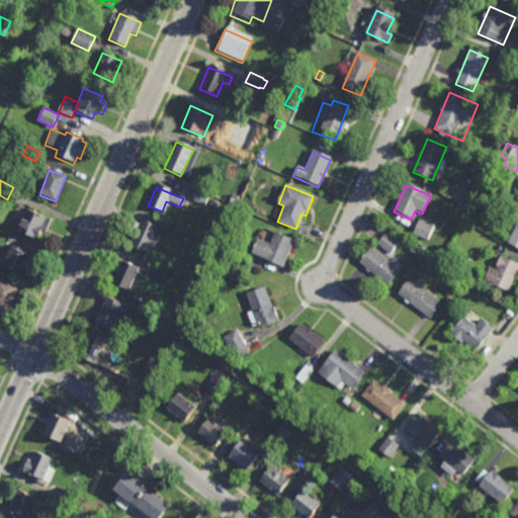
[(204,205),(191,198),(196,188),(209,194),(204,205)]
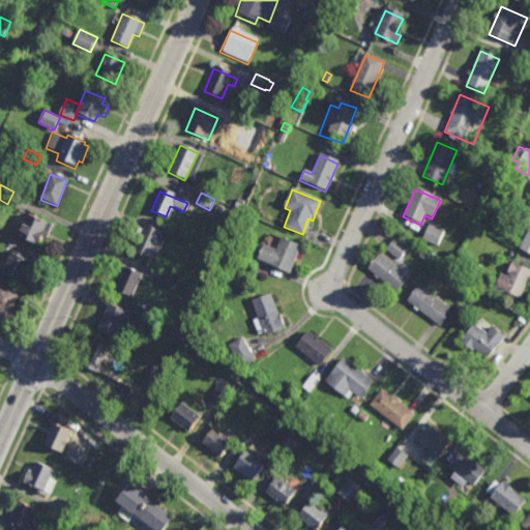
[(241,209),(234,206),(238,198),(245,201),(241,209)]
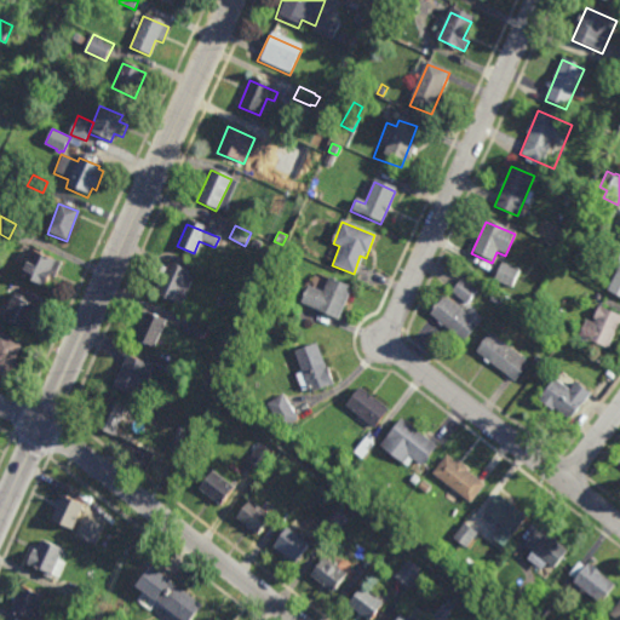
[(21,275),(44,285),(55,262),(30,251),(21,275)]
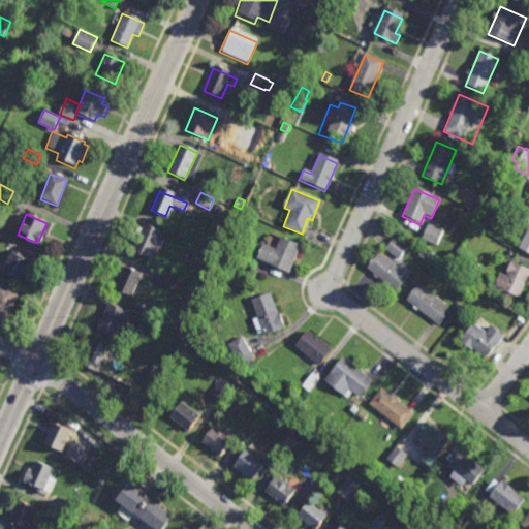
[(528,219),(528,254),(518,249),(528,226),(526,225),(528,219)]
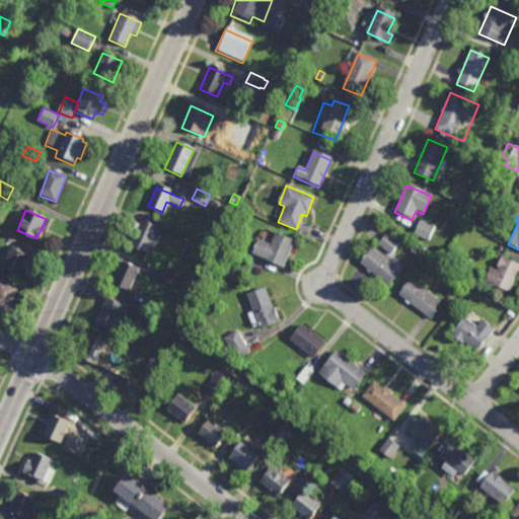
[(245,225),(238,221),(240,217),(247,220),(245,225)]
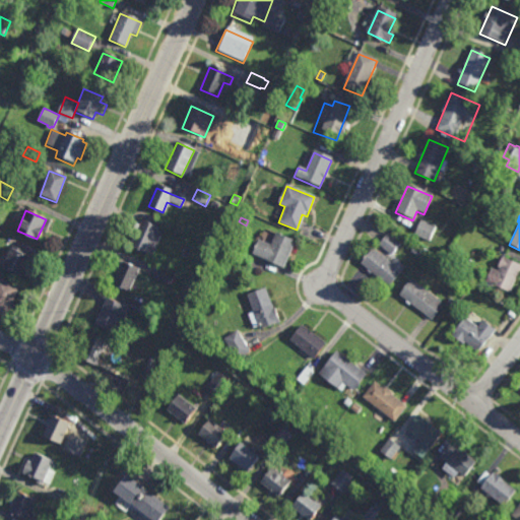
[(129,245),(153,255),(161,235),(156,233),(158,228),(139,219),(129,245)]
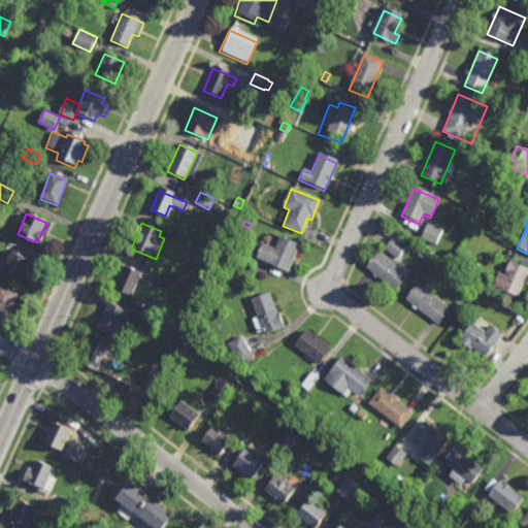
[(437,244),(422,238),(428,223),(443,229),(437,244)]
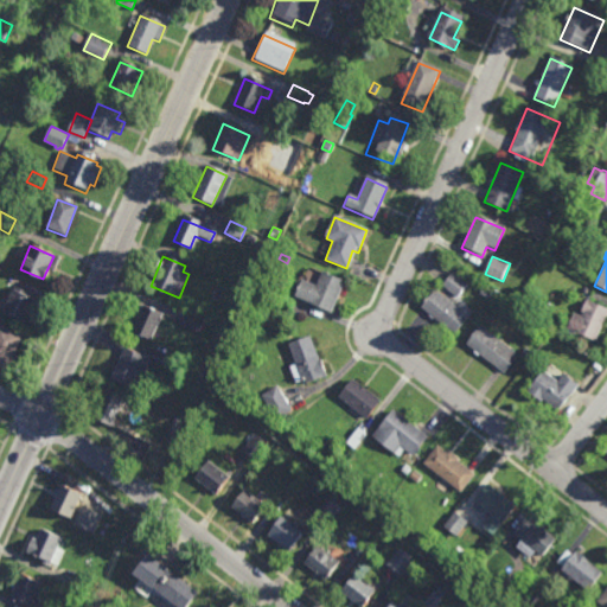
[(449,273),(466,286),(455,300),(471,312),(454,334),(421,310),(449,273)]
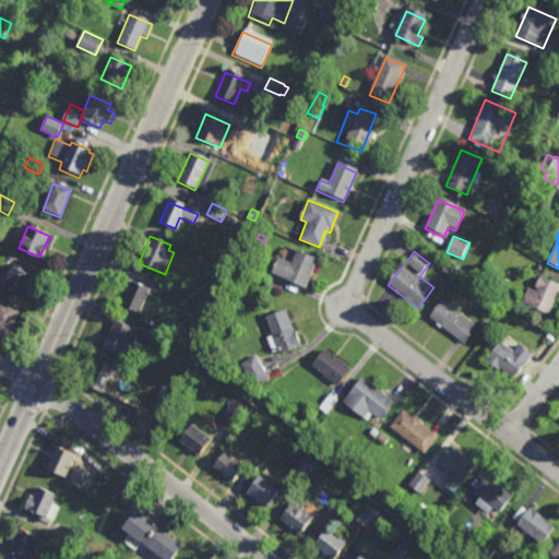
[(272,274),(277,260),(290,265),(295,253),(316,262),(305,288),(272,274)]
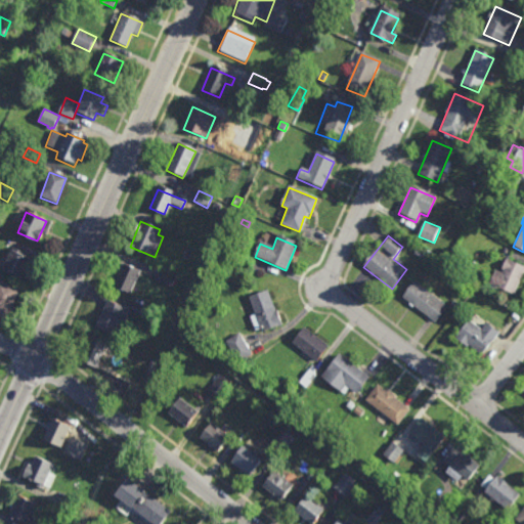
[(420,258),(413,252),(420,247),(425,252),(420,258)]
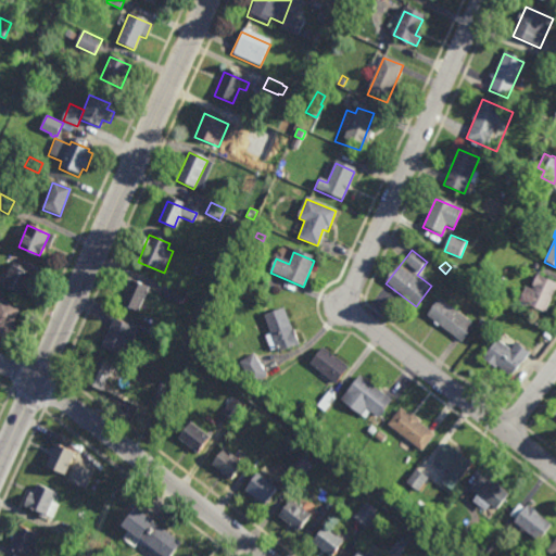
[(1,286),(25,295),(34,275),(10,265),(1,286)]
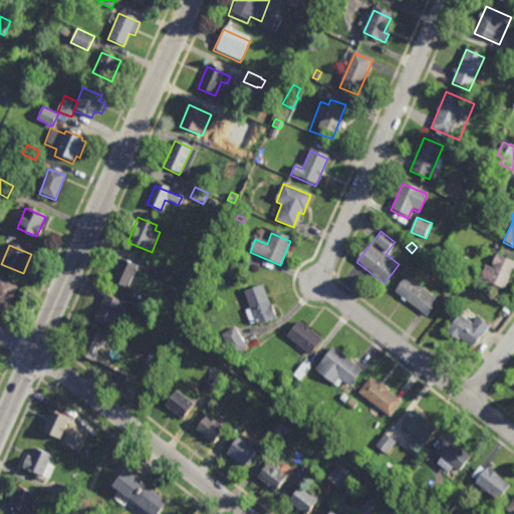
[(496,255),(513,262),(513,265),(504,289),(480,279),(485,266),(491,269),(493,265),(491,265),(496,255)]
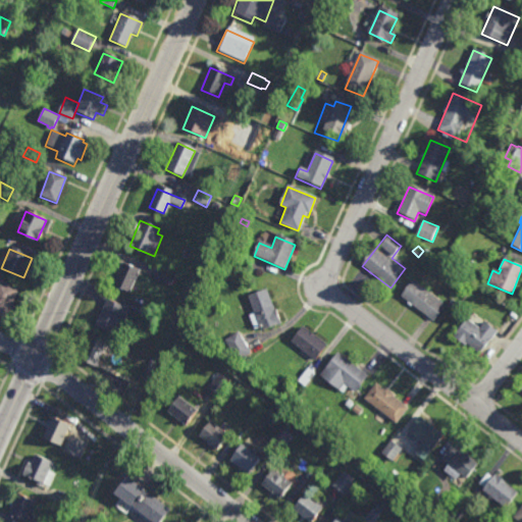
[(112,289),(128,296),(138,271),(121,265),(112,289)]
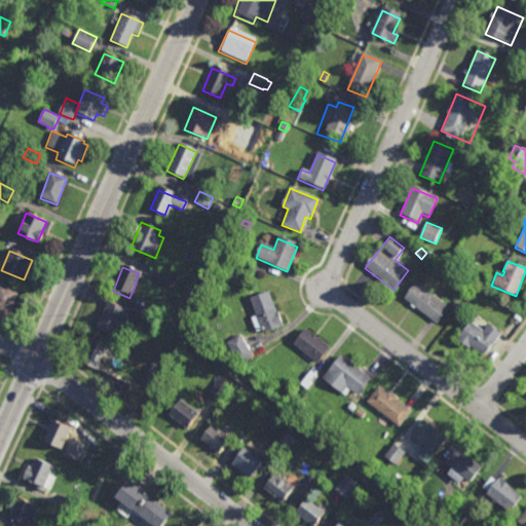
[(173,288),(158,280),(162,271),(177,278),(173,288)]
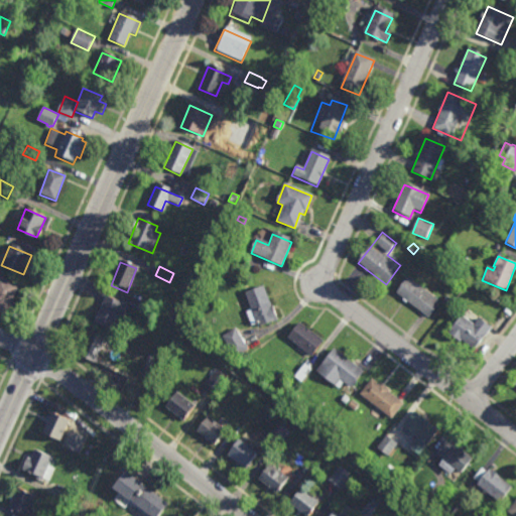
[(406,278),(440,303),(428,318),(395,294),(406,278)]
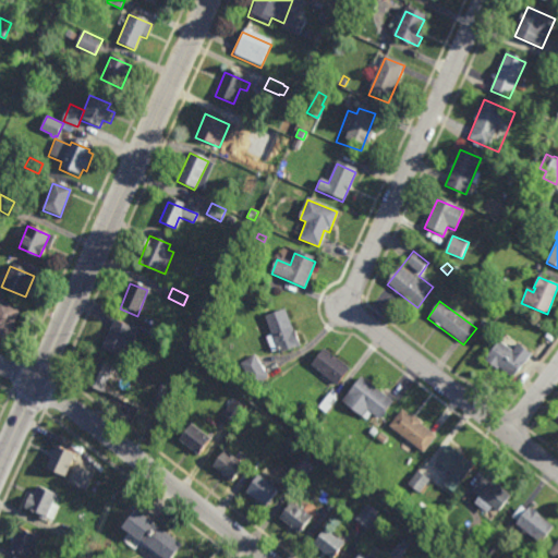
[(0,336),(7,339),(19,310),(0,302),(0,336)]
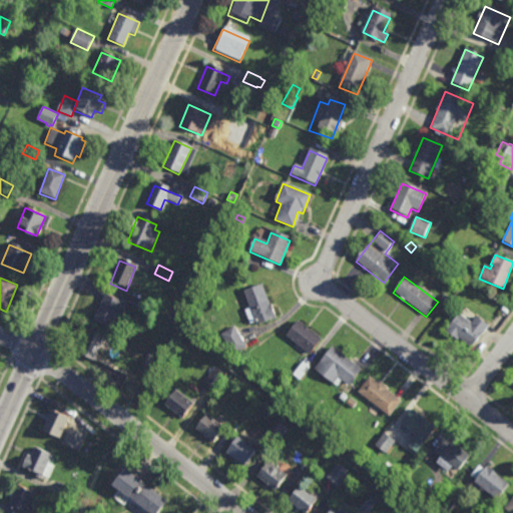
[(244,293),(261,286),(273,318),(249,327),(243,311),(250,309),(244,293)]
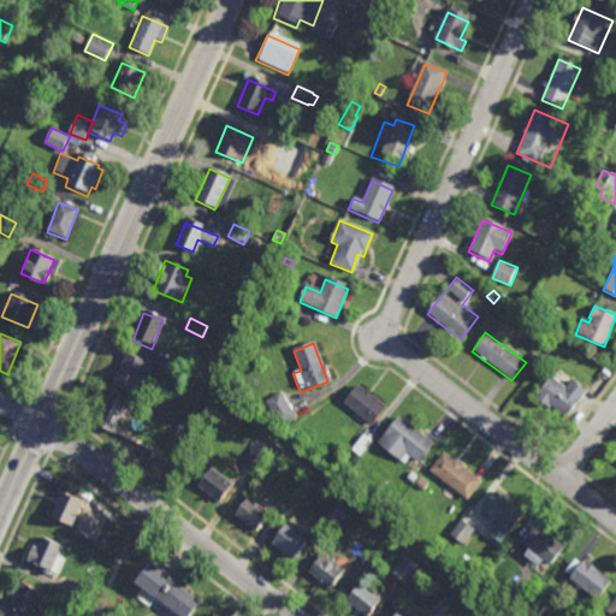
[(110,383),(140,396),(154,365),(123,351),(110,383)]
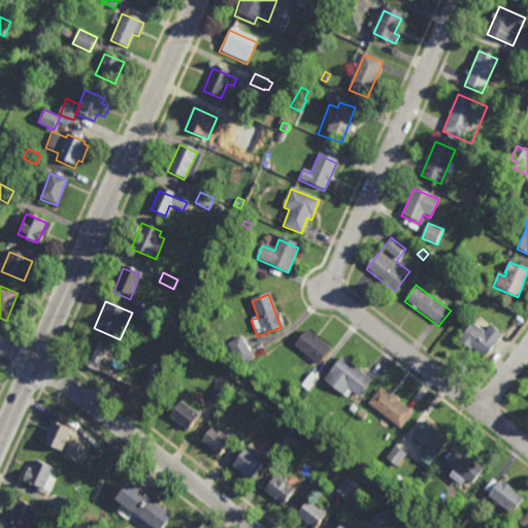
[(458,340),(468,349),(471,345),(485,357),(500,337),(487,327),(483,332),(471,323),(458,340)]
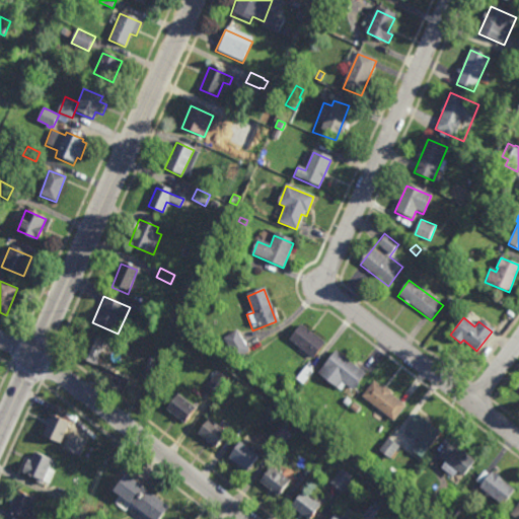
[(300,325),(324,344),(313,360),(288,341),(300,325)]
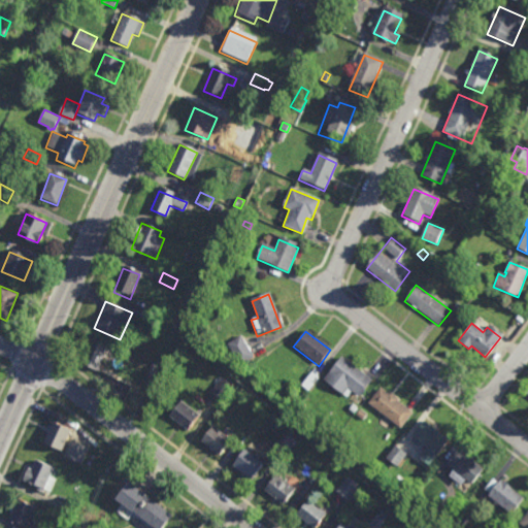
[(241,365),(227,343),(240,335),(255,357),(241,365)]
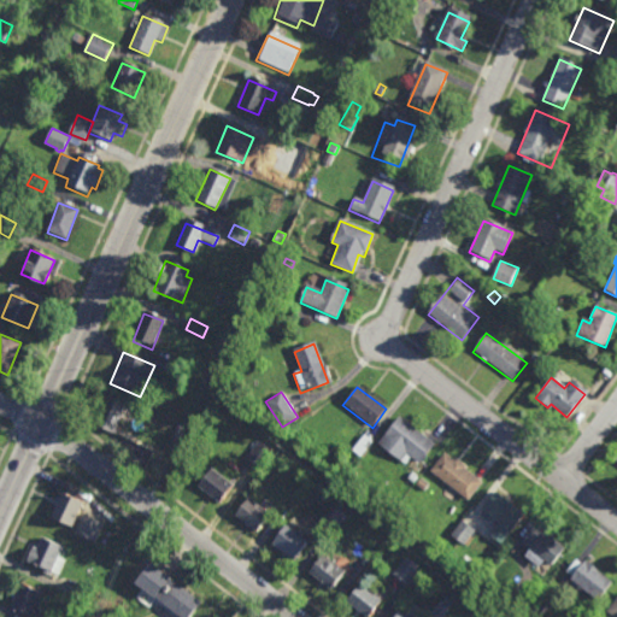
[(111,438),(122,411),(101,403),(90,429),(111,438)]
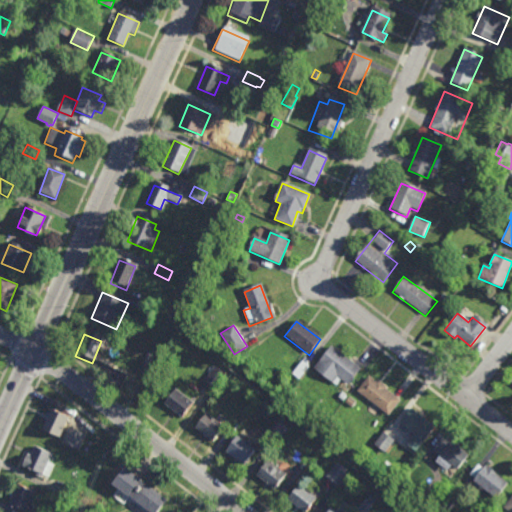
[(331,344),(363,368),(349,386),(340,379),(336,384),(313,368),(331,344)]
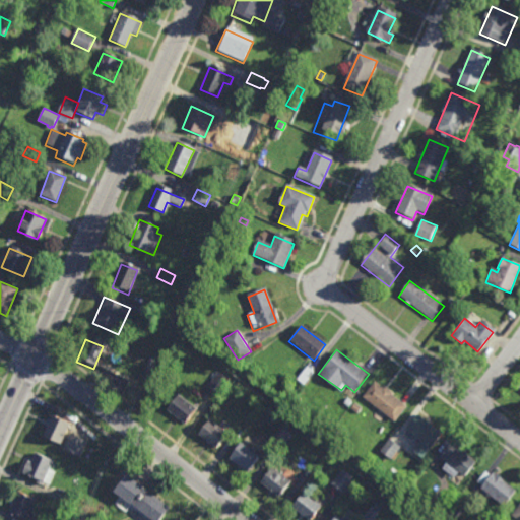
[(151,370),(145,367),(149,359),(155,362),(151,370)]
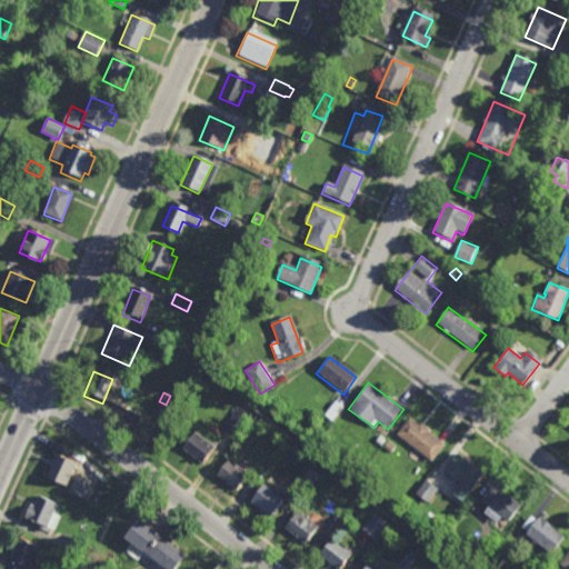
[(333,421),(326,416),(336,400),(345,407),(333,421)]
